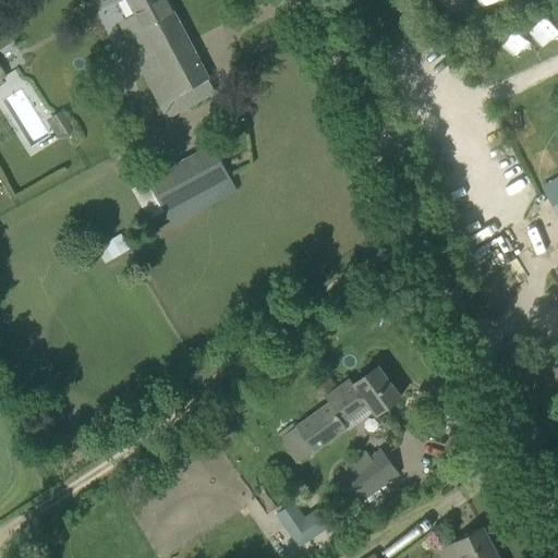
[(129,40),(126,41),(166,118),(215,93),(166,0),(128,0),(140,23),(124,31),(129,40)]
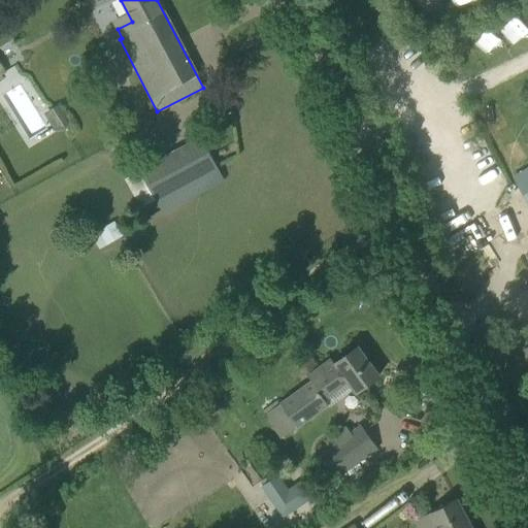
[(72,85),(66,89),(70,95),(76,92),(72,85)]
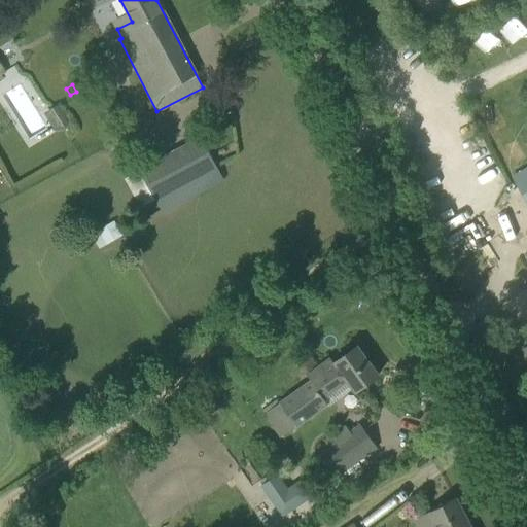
[(140,170),(163,213),(222,180),(200,138),(140,170)]
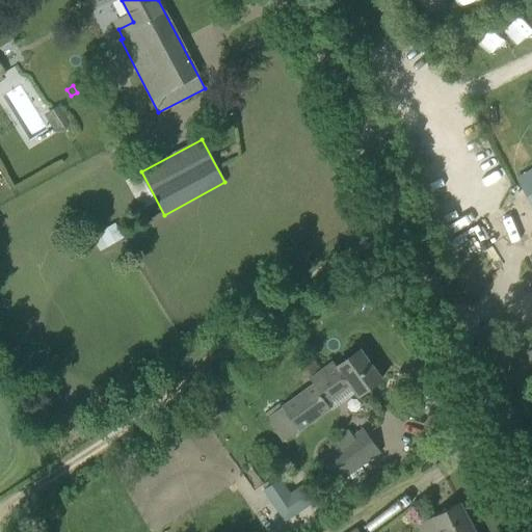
[(531,169),(516,179),(531,207),(531,169)]
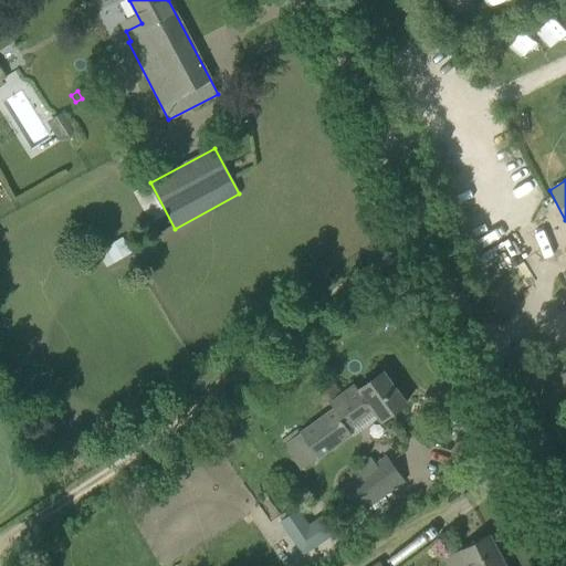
[(97,251),(106,268),(132,253),(123,237),(97,251)]
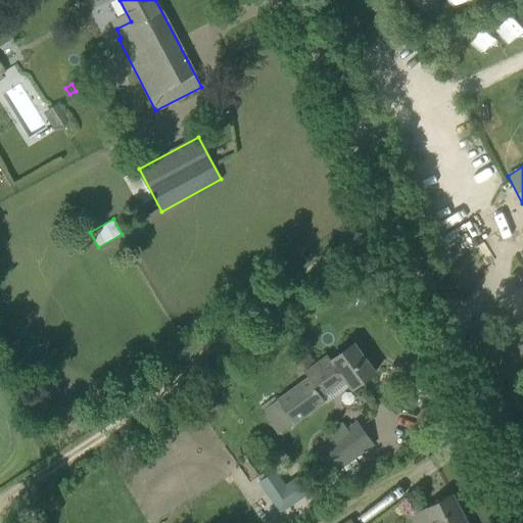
[(376,372),(353,343),(331,361),(327,357),(304,373),(308,378),(264,413),(276,429),(280,435),(326,400),(322,395),(344,379),(352,389),(360,384),(376,372)]
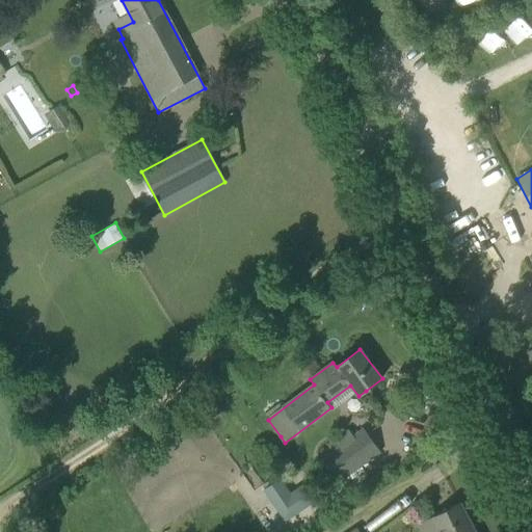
[(270,405),(262,411),(266,418),(275,411),(270,405)]
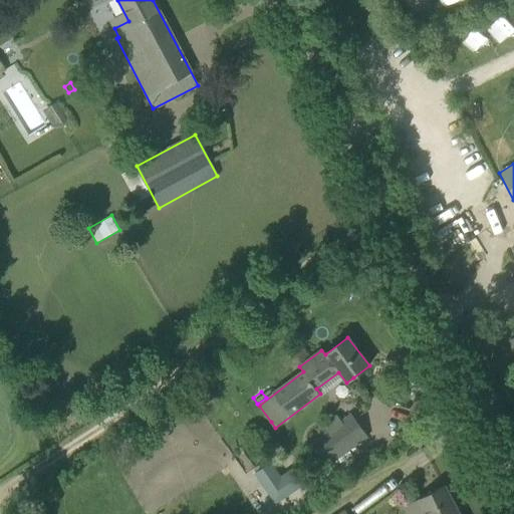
[(310,445),(327,468),(368,439),(349,415),(336,425),(333,419),(315,433),(319,438),(310,445)]
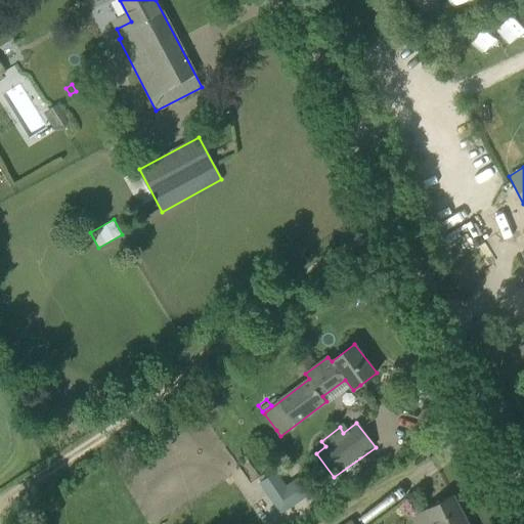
[(286,486),(276,473),(260,484),(281,515),(311,493),(300,477),(286,486)]
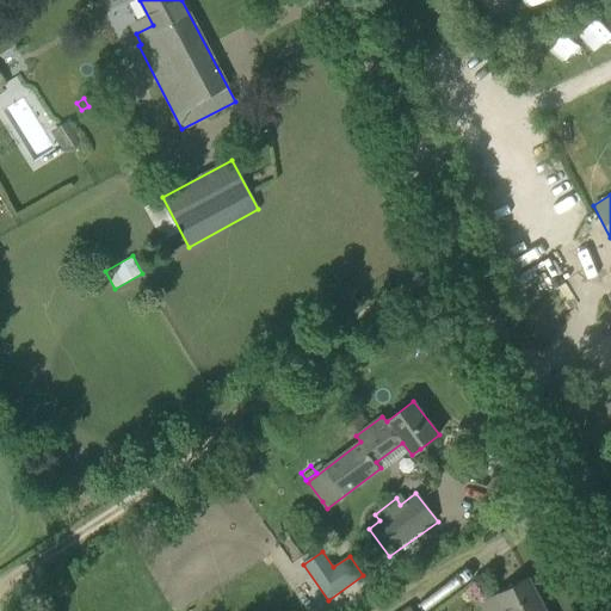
[(506,590),(489,598),(495,610),(543,610),(528,579),(506,590)]
